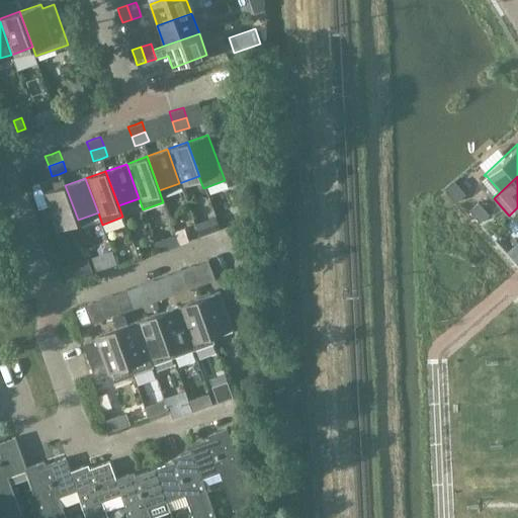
[(57,228),(78,220),(65,185),(45,193),(57,228)]
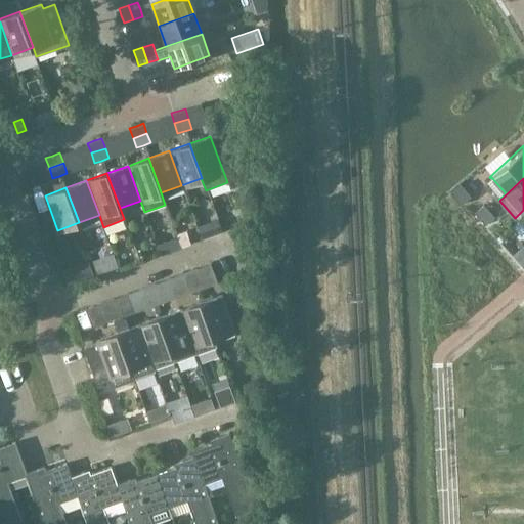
[(483,204),(474,212),(479,218),(488,210),(483,204)]
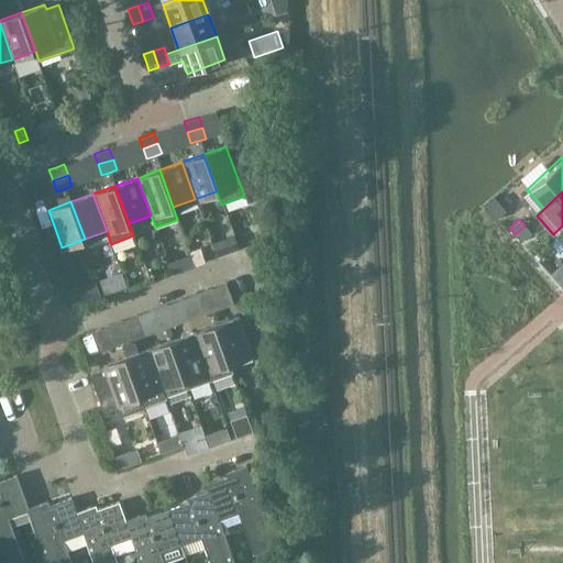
[(525,225),(515,234),(520,241),(531,232),(525,225)]
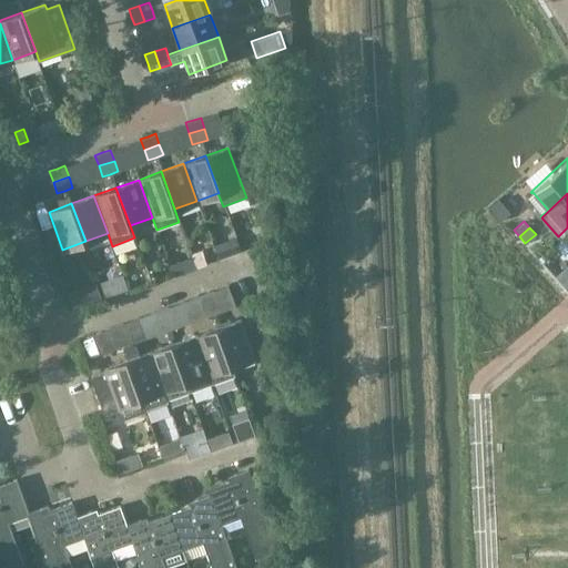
[(567,227),(558,236),(567,247),(567,227)]
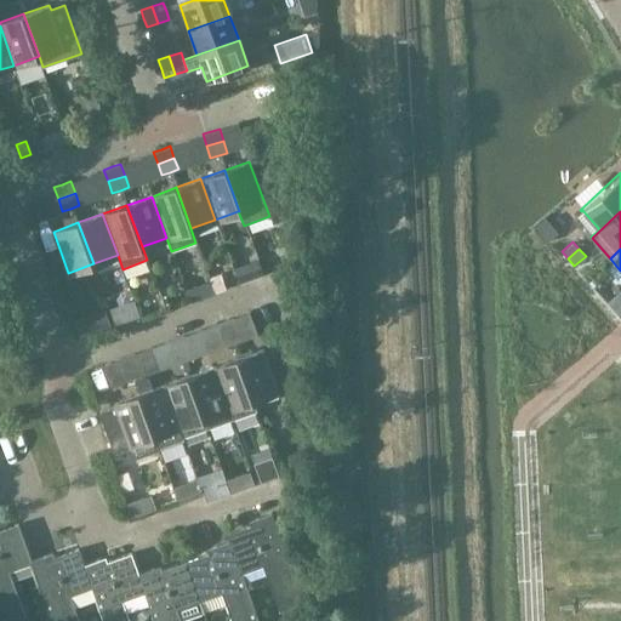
[(209,280),(184,290),(189,302),(214,292),(209,280)]
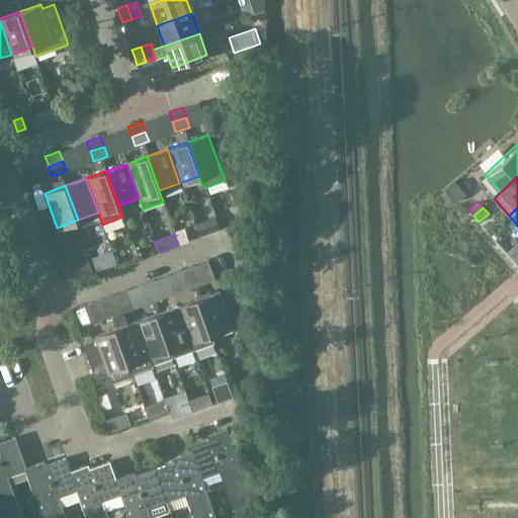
[(74,261),(60,266),(66,281),(80,276),(74,261)]
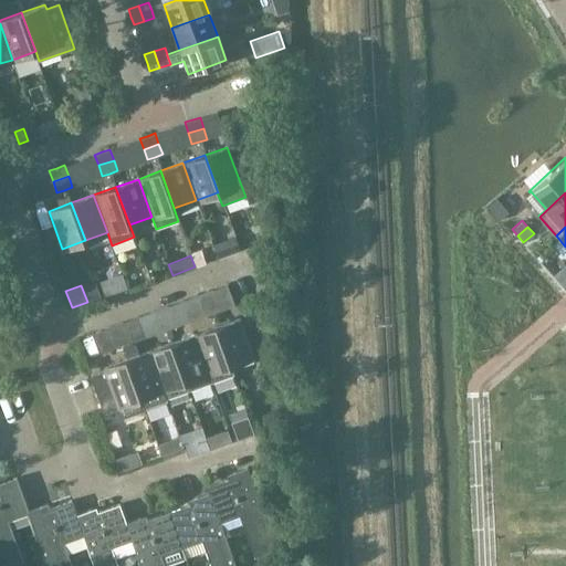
[(203,294),(197,296),(200,306),(215,302),(210,292),(203,294)]
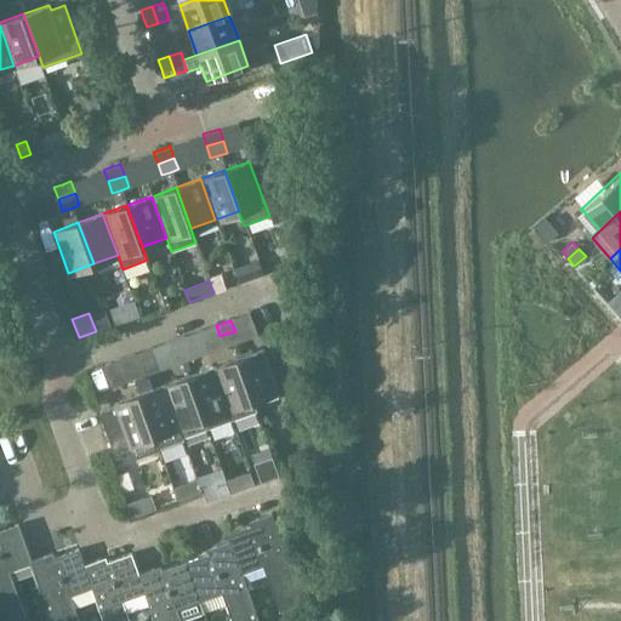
[(235,331),(220,336),(224,348),(232,345),(239,342),(235,331)]
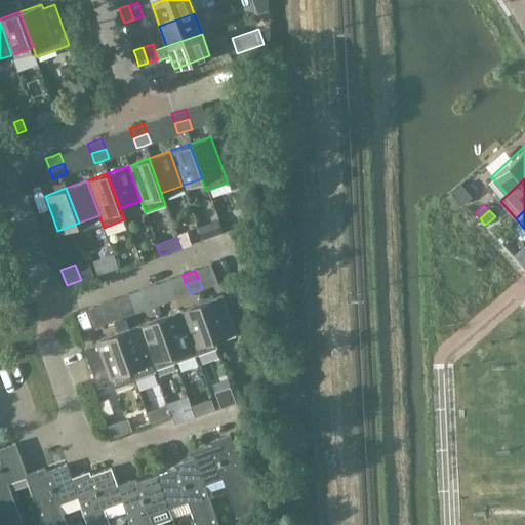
[(147,288),(139,290),(143,299),(157,295),(154,285),(147,288)]
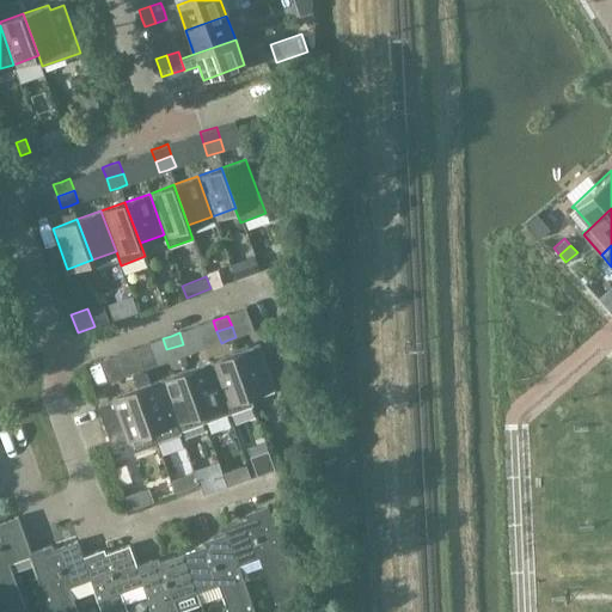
[(183,344),(166,349),(170,361),(178,357),(187,355),(183,344)]
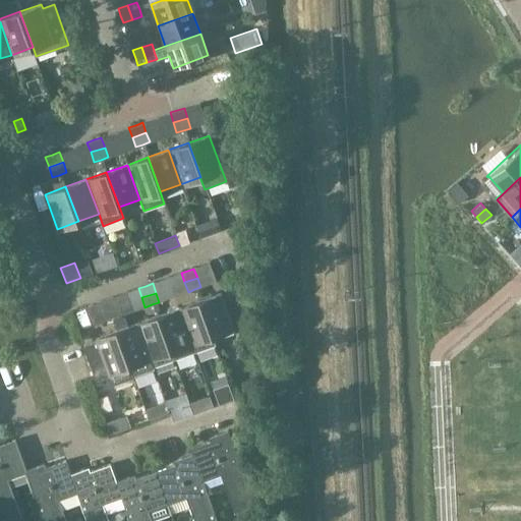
[(220,293),(197,301),(211,336),(232,328),(220,293)]
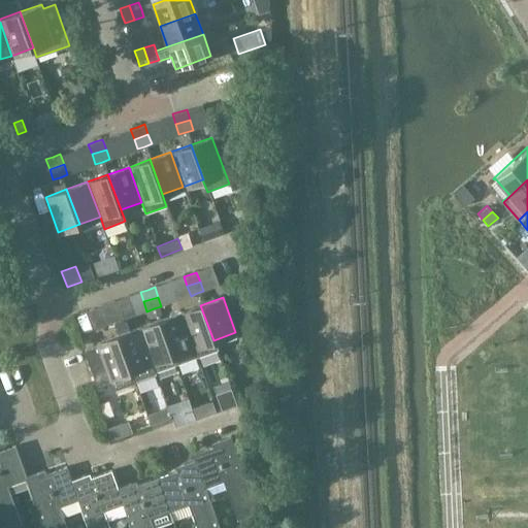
[(105,304),(97,307),(101,317),(116,311),(112,302),(105,304)]
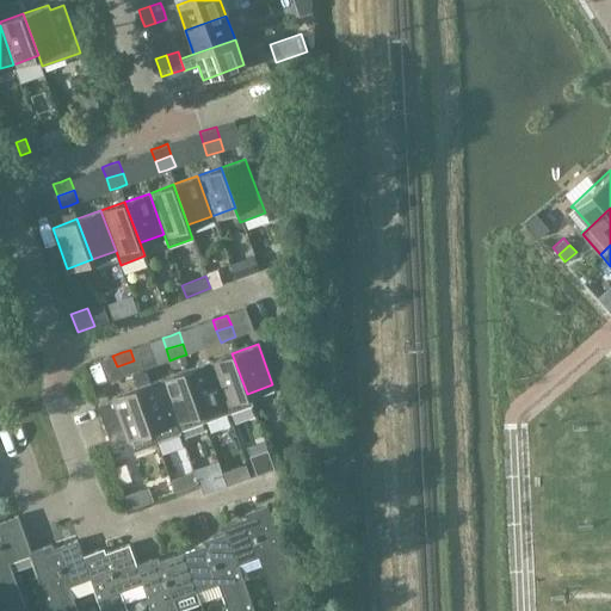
[(232,353),(208,362),(222,402),(226,413),(251,405),(247,394),(232,353)]
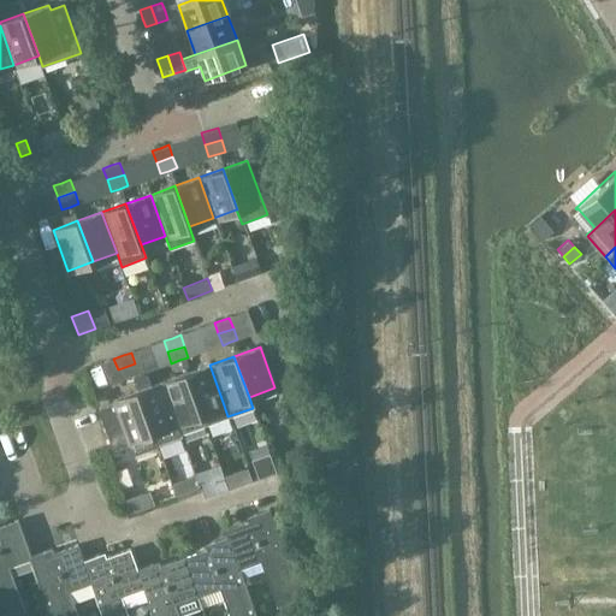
[(135,363),(118,369),(122,380),(130,378),(140,374),(135,363)]
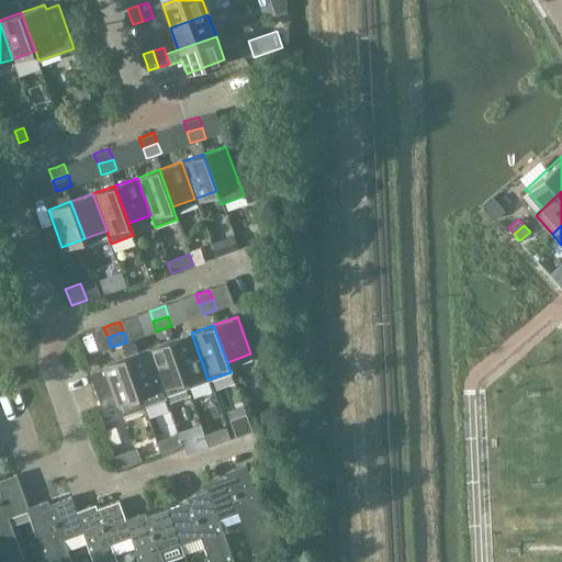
[(191,333),(169,340),(182,378),(186,388),(208,380),(204,370),(191,333)]
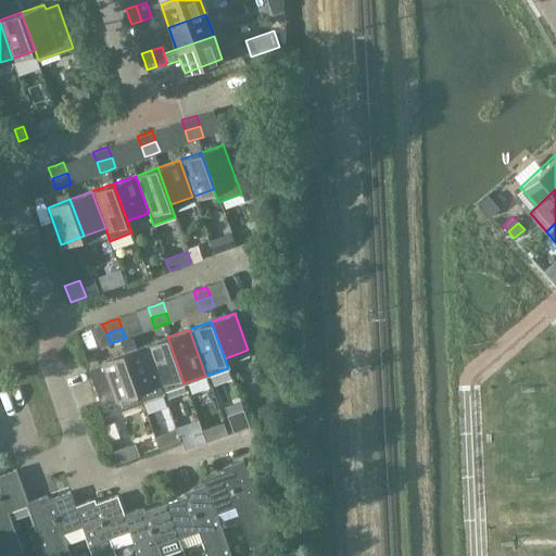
[(167,337),(144,345),(158,382),(162,392),(184,383),(180,374),(167,337)]
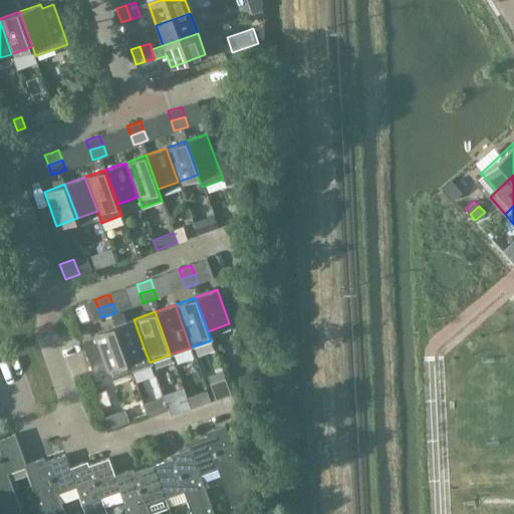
[(117,312),(109,315),(113,326),(125,360),(129,370),(150,363),(150,362),(146,353),(134,319),(124,322),(121,313),(117,312)]
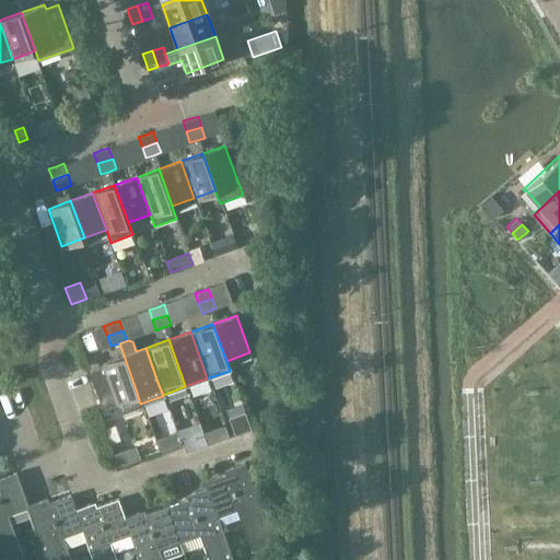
[(101,365),(86,370),(98,406),(114,400),(118,412),(141,405),(140,404),(137,393),(124,356),(101,364),(101,365)]
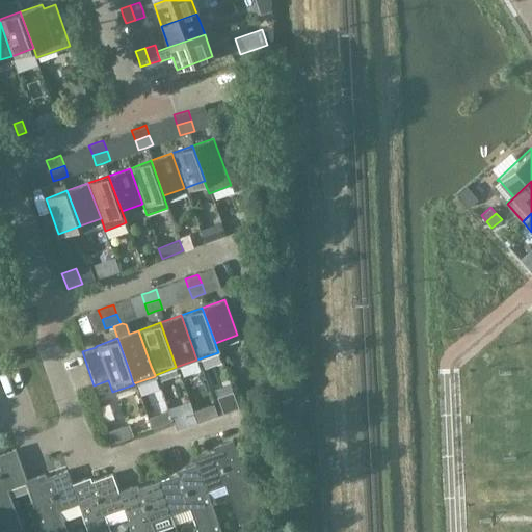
[(231,393),(216,398),(222,414),(237,408),(231,393)]
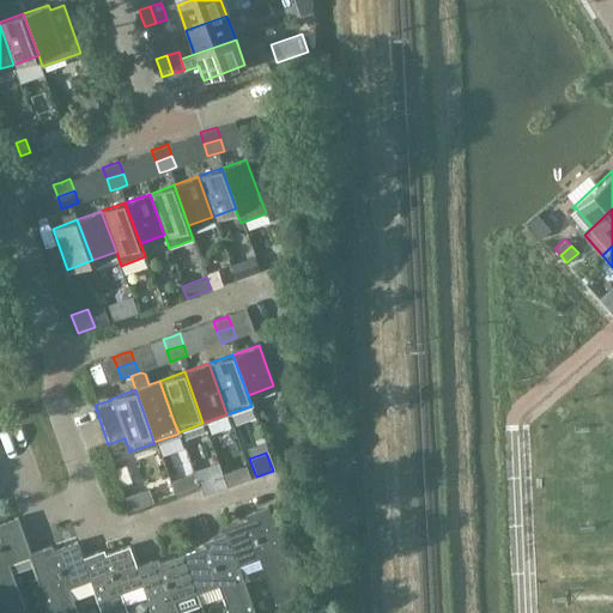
[(219,469),(206,474),(210,486),(223,481),(219,469)]
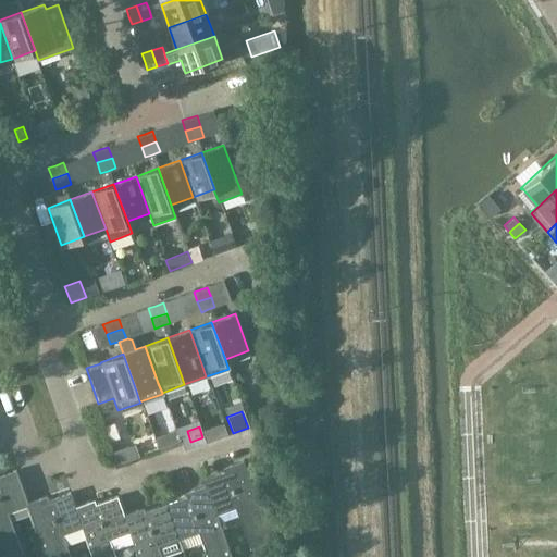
[(175,430),(152,437),(158,453),(181,444),(175,430)]
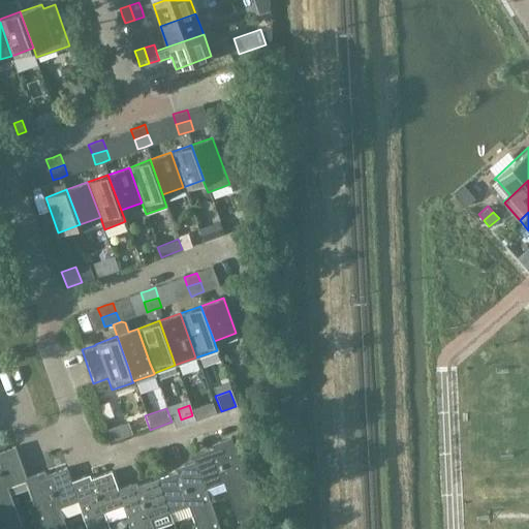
[(118,425),(106,429),(110,438),(122,434),(118,425)]
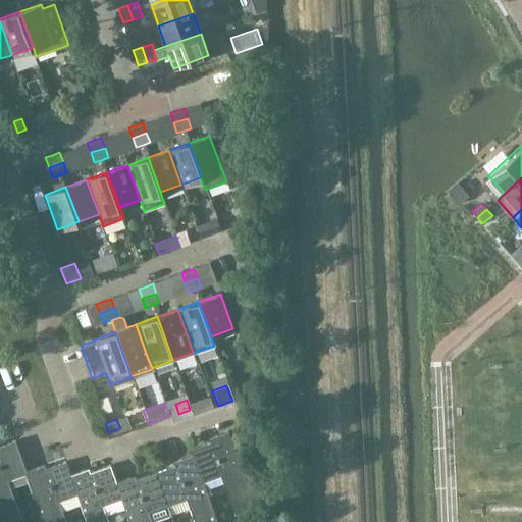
[(191,449),(193,454),(203,482),(220,476),(235,514),(256,507),(228,430),(215,435),(216,439),(191,449)]
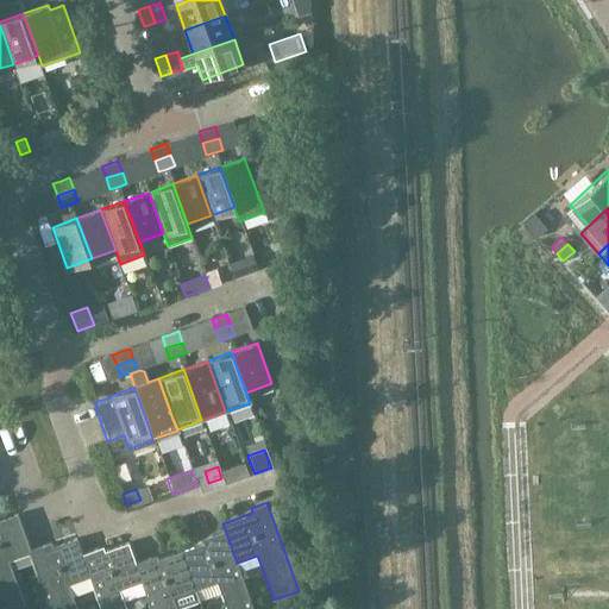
[(0,608),(12,608),(26,604),(10,560),(30,552),(29,550),(31,548),(18,513),(0,519),(0,608)]
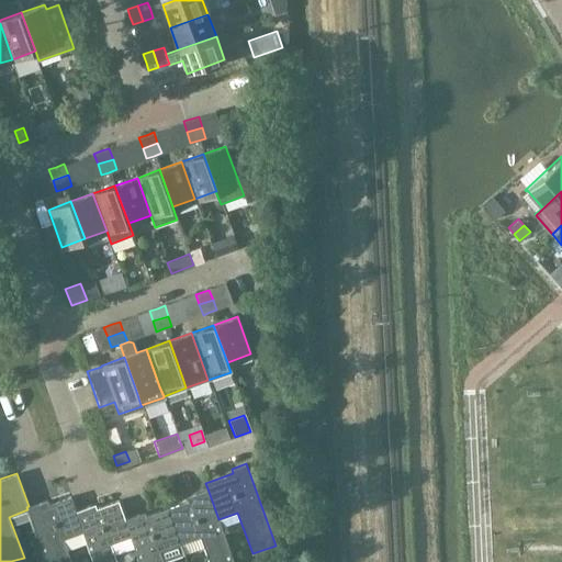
[(183,503),(167,508),(179,544),(183,553),(203,547),(208,561),(234,561),(218,519),(208,489),(193,494),(195,498),(183,503)]
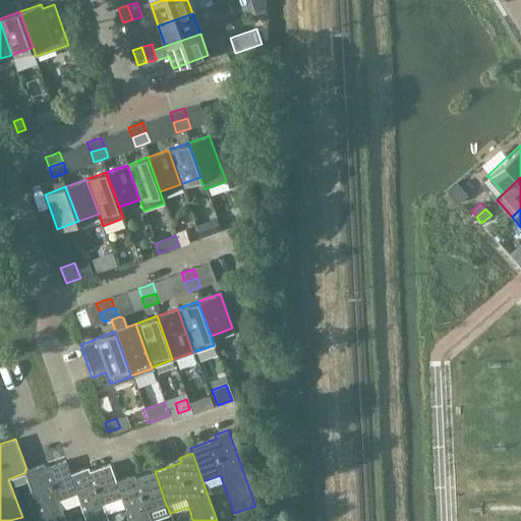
[(26,469),(24,470),(25,472),(40,511),(43,520),(64,520),(61,510),(79,504),(69,473),(70,473),(66,460),(49,466),(40,469),(39,465),(26,469)]
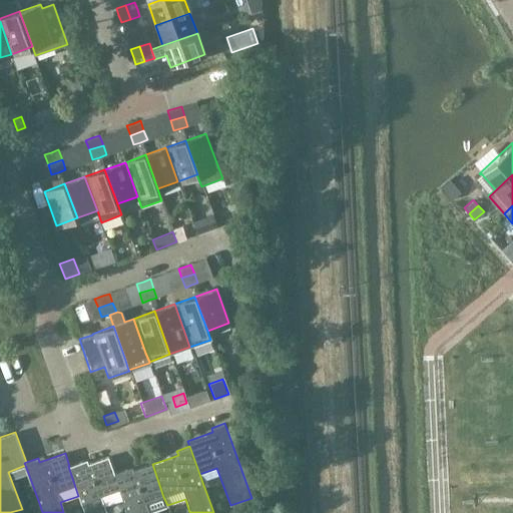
[(69,466),(68,466),(78,496),(83,512),(106,512),(104,506),(121,499),(118,489),(113,474),(114,473),(108,456),(89,463),(83,465),(82,461),(79,462),(69,466)]
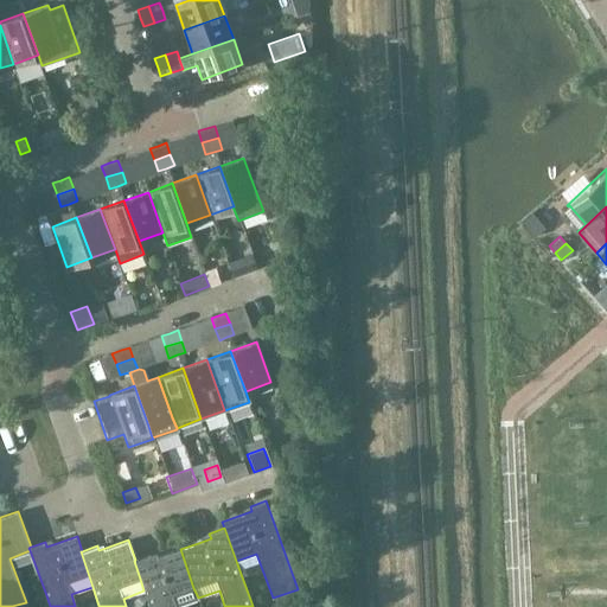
[(135,560),(134,561),(140,579),(144,590),(145,593),(149,606),(176,606),(198,599),(198,598),(193,588),(180,549),(152,558),(151,555),(135,560)]
